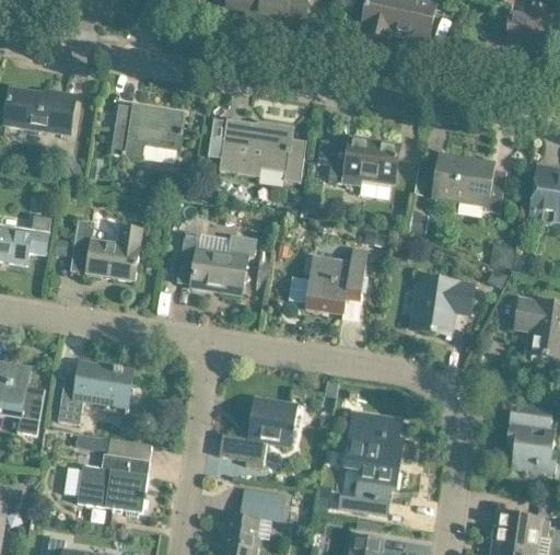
[(229,0),(229,4),(258,9),(258,12),(303,20),(305,0),(229,0)]
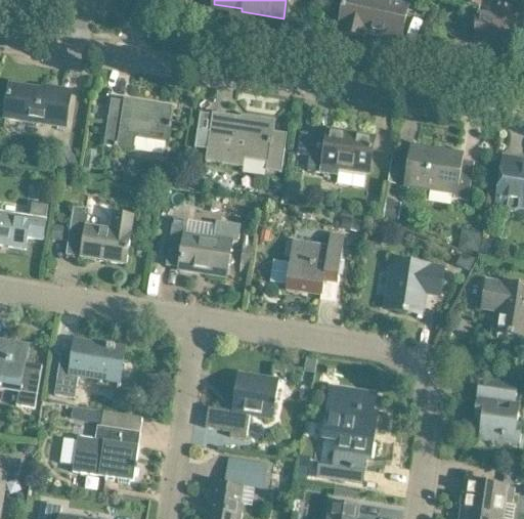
[(357,26),(367,28),(401,35),(408,3),(394,0),(343,0),(339,22),(340,22),(338,30),(355,34),(357,26)]
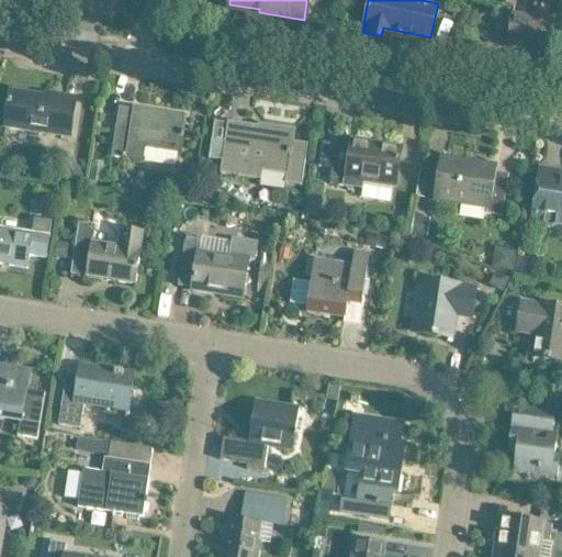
[(513,10),(512,19),(508,41),(547,46),(551,17),(547,15),(548,3),(534,1),(532,13),(513,10)]
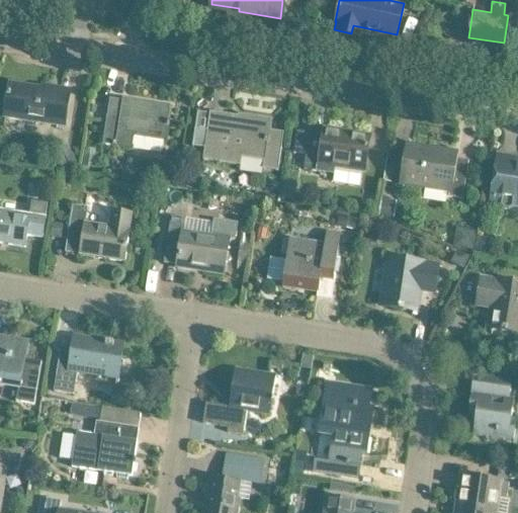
[(9,81),(6,100),(4,113),(65,123),(70,87),(54,84),(54,87),(9,81)]
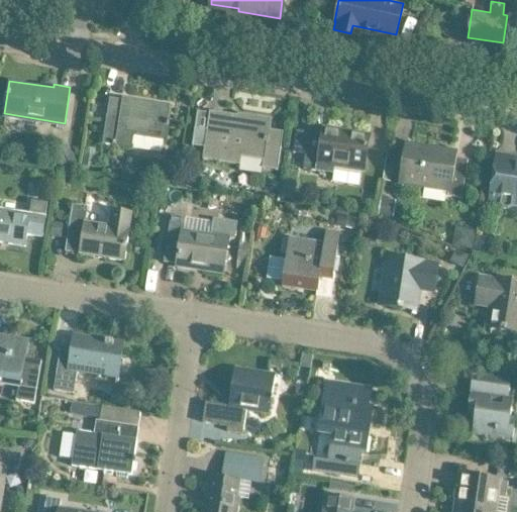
[(109,95),(107,115),(103,141),(131,145),(133,133),(165,138),(168,117),(170,102),(143,98),(143,100),(136,99),(136,97),(122,95),(122,97),(109,95)]
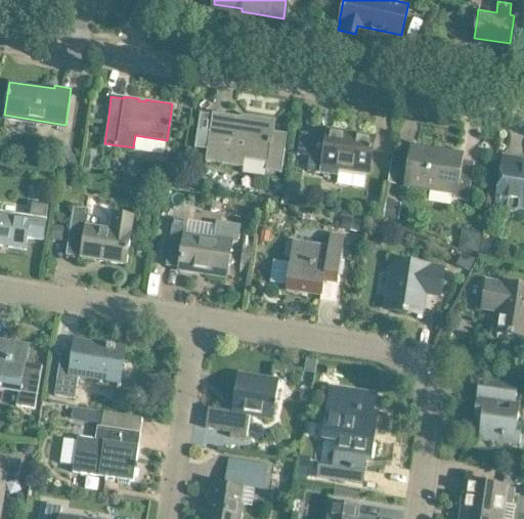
[(212,110),(210,129),(197,127),(194,144),(207,146),(205,159),(243,164),(244,156),(266,160),(265,168),(280,170),(287,131),(271,129),(273,119),(249,115),(249,117),(241,115),(241,114),(212,110)]
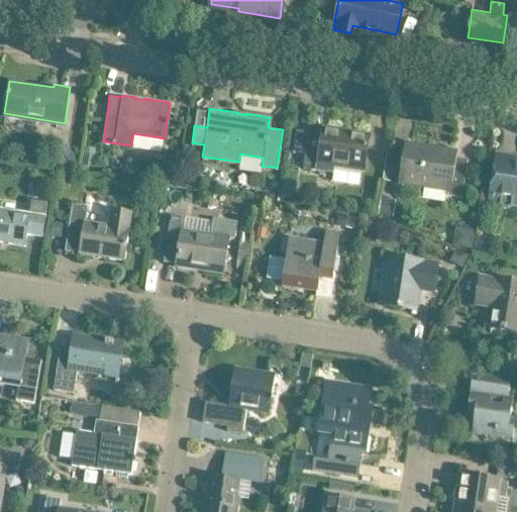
[(292,126),(289,149),(305,151),(303,166),(318,169),(319,163),(364,170),(367,152),(370,132),(352,130),(352,132),(343,130),(343,128),(323,125),(322,131),(308,129),(292,126)]
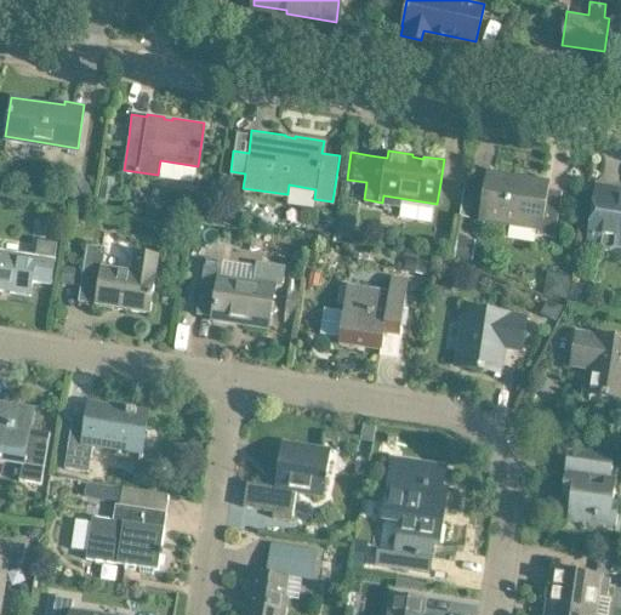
[(490,171),(486,195),(483,217),(537,226),(537,232),(554,235),(562,189),(543,187),(545,180),(522,176),(522,181),(510,178),(511,175),(490,171)]
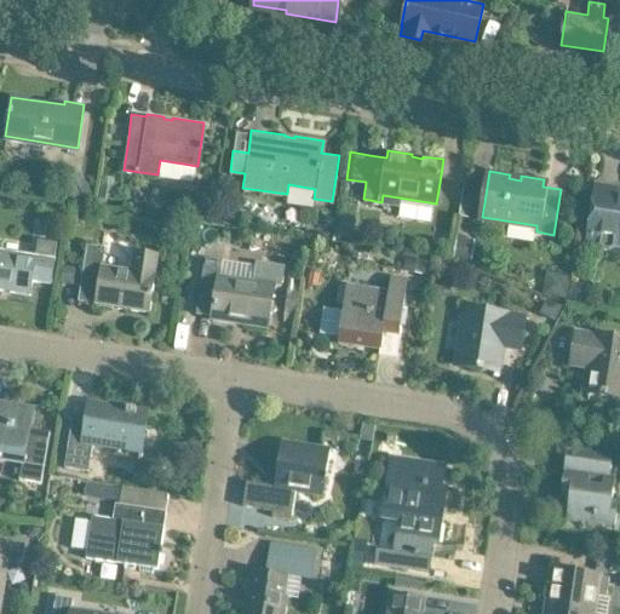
[(619,185),(596,182),(592,206),(587,237),(600,240),(600,242),(603,246),(608,247),(613,245),(615,235),(619,235),(619,185)]
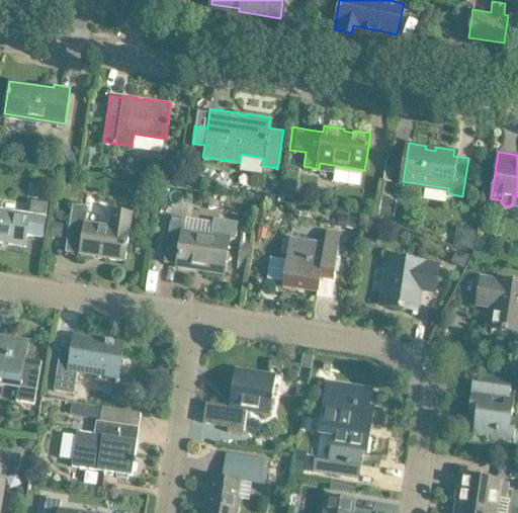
[(0,239),(25,243),(26,232),(41,234),(48,199),(30,197),(28,211),(0,207),(0,239)]
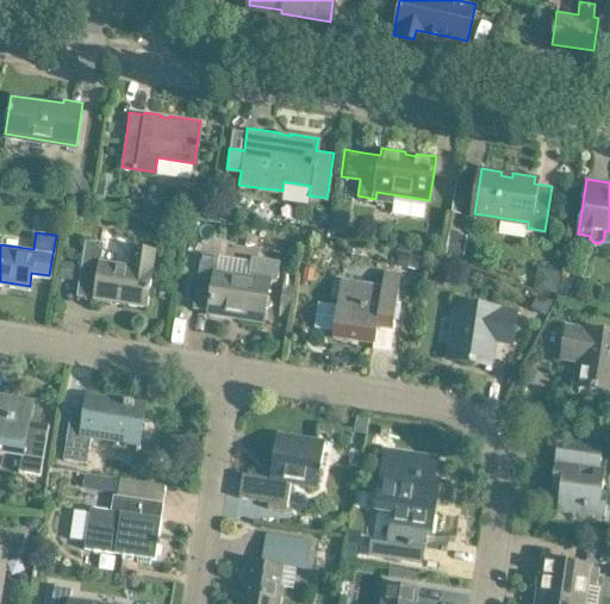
[(147,305),(156,249),(131,244),(129,265),(99,260),(103,240),(86,237),(76,293),(147,305)]
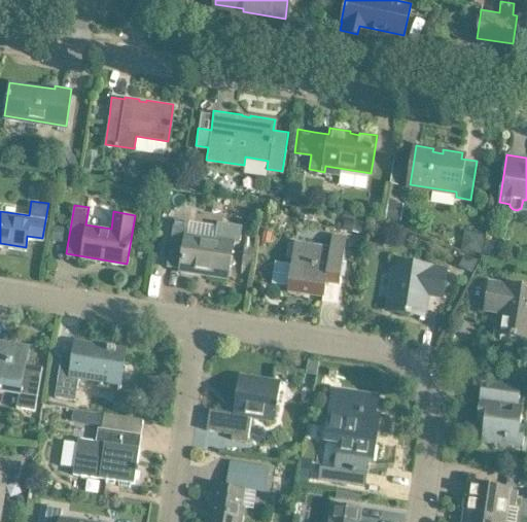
[(188,218),(174,216),(170,244),(167,265),(180,267),(180,270),(227,277),(233,241),(240,242),(242,224),(218,220),(215,238),(185,234),(188,218)]
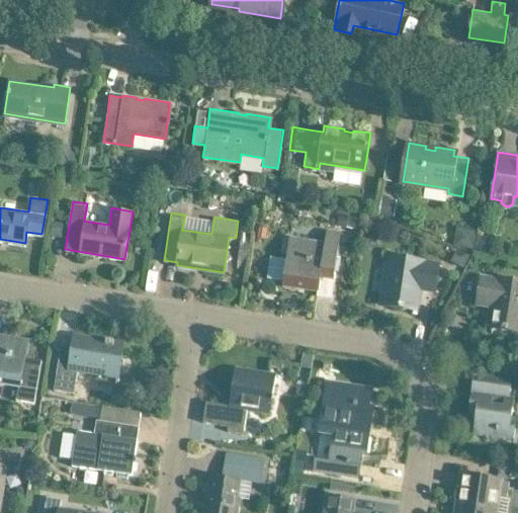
[(477,228),(457,224),(453,244),(473,247),(477,228)]
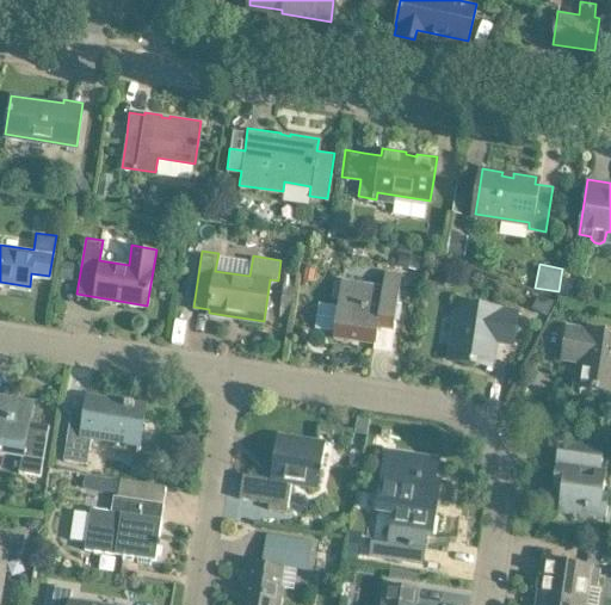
[(295,270),(285,269),(279,313),(289,314),(295,270)]
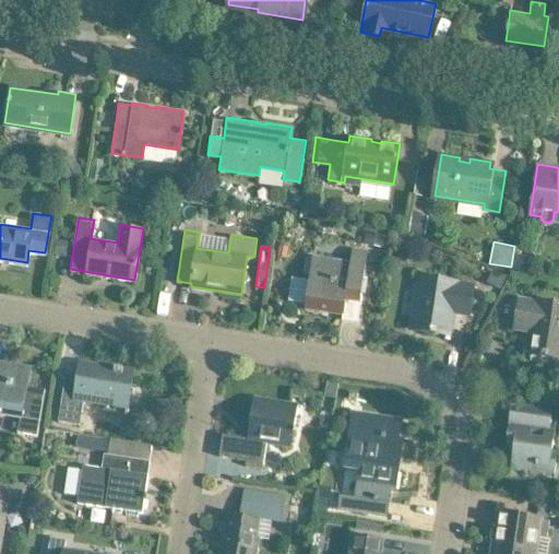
[(293,275),(292,277),(288,298),(306,301),(305,306),(343,311),(342,316),(358,319),(363,293),(360,292),(361,284),(367,278),(364,274),(367,249),(353,247),(351,260),(312,255),(309,278),(293,275)]
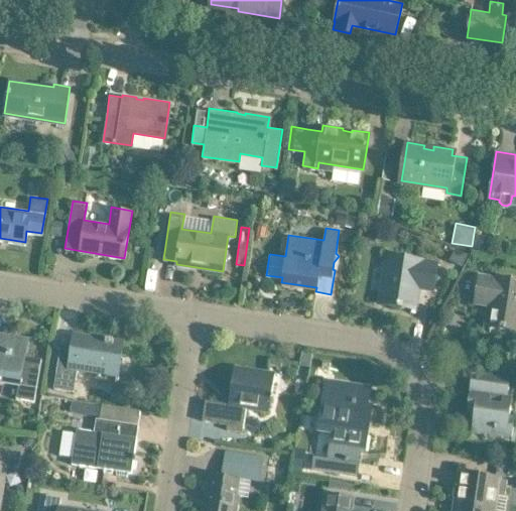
[(492,235),(477,232),(474,247),(489,250),(492,235)]
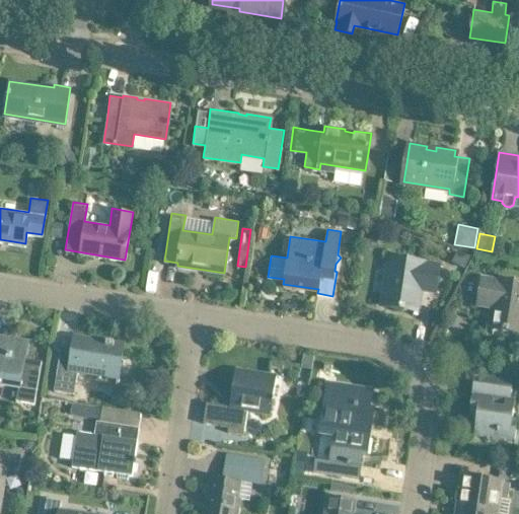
[(458,248),(453,260),(465,266),(470,254),(458,248)]
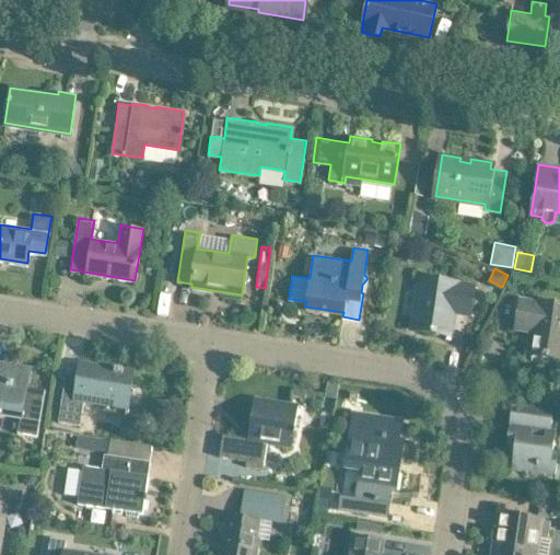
[(469,313),(473,291),(474,285),(419,276),(411,327),(446,333),(450,310),(469,313)]
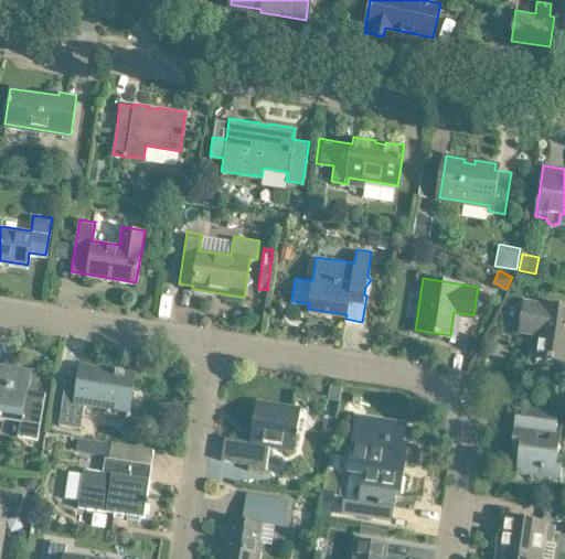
[(564,307),(525,301),(524,308),(521,329),(540,332),(536,355),(564,358),(564,307)]
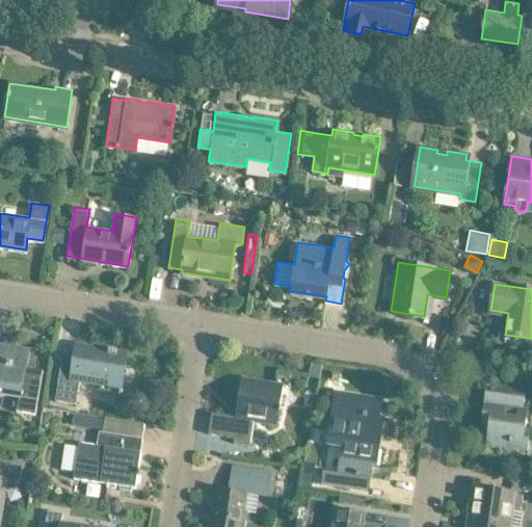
[(0,392),(20,395),(18,410),(36,413),(44,369),(25,365),(28,349),(0,343),(0,392)]
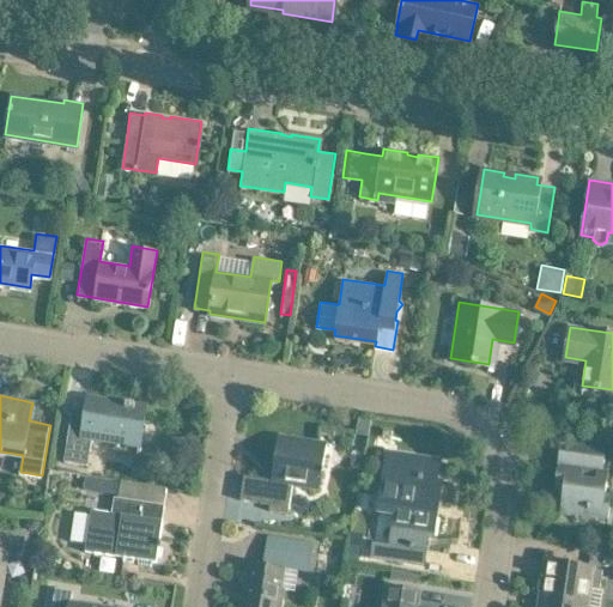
[(87,463),(91,437),(139,444),(145,404),(89,395),(84,424),(70,422),(64,459),(87,463)]
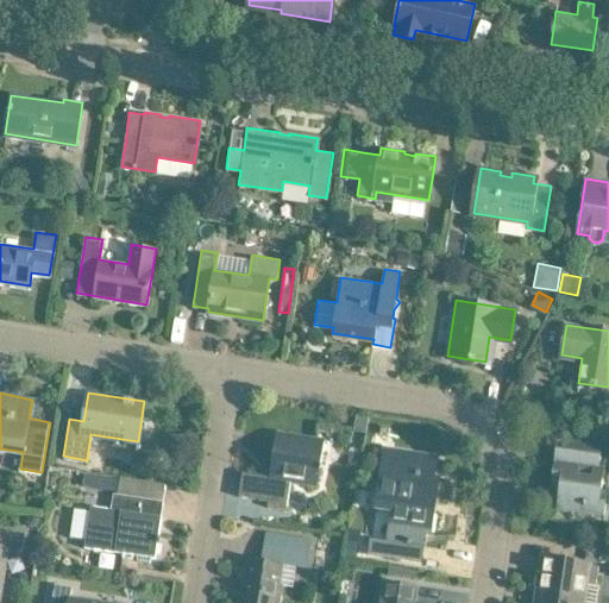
[(316,484),(320,462),(324,438),(276,431),(269,475),(243,471),(238,494),(268,498),(267,504),(286,508),(290,479),(316,484)]
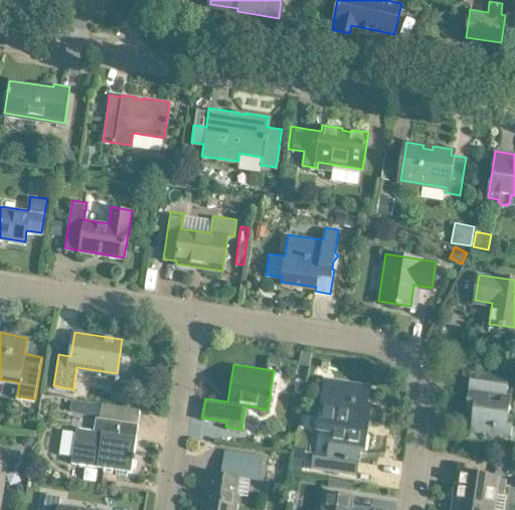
[(510,376),(491,373),(471,370),(463,428),(512,435),(514,417),(510,416),(512,396),(507,396),(510,376)]
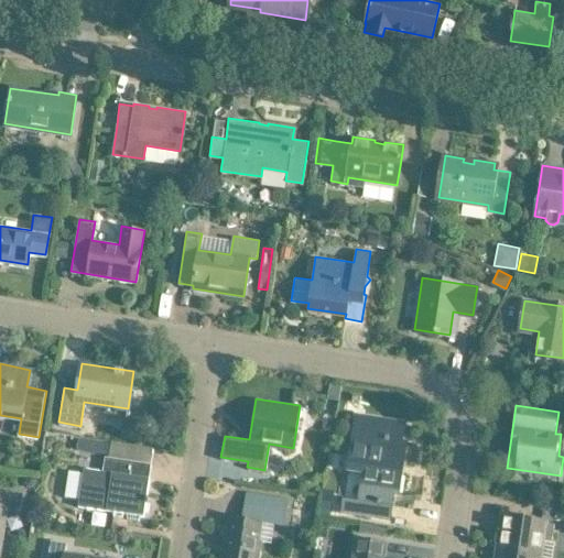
[(343,496),(340,511),(357,514),(357,511),(389,516),(392,492),(398,492),(401,470),(392,469),(393,460),(402,462),(405,440),(401,440),(403,420),(366,415),(356,414),(354,433),(348,469),(364,471),(359,499),(343,496)]
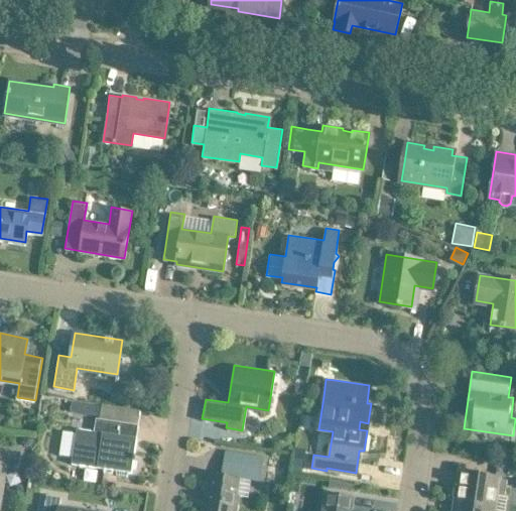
[(139,423),(119,420),(94,416),(92,430),(76,428),(74,437),(62,435),(59,453),(72,455),(71,462),(131,471),(139,423)]
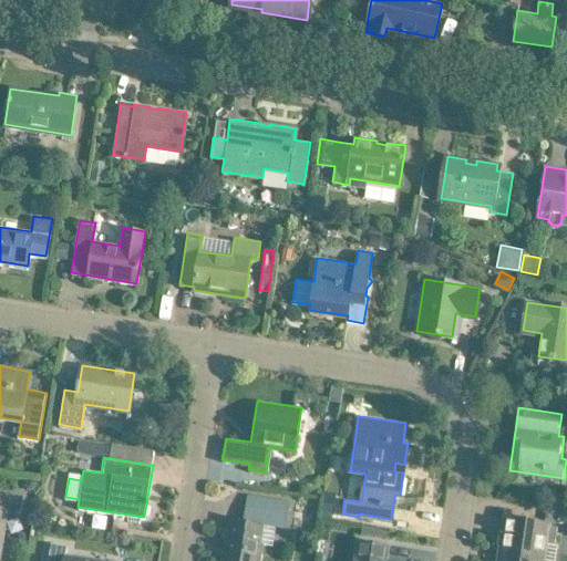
[(28,475),(24,479),(24,485),(28,488),(32,488),(37,485),(38,480),(34,476),(28,475)]
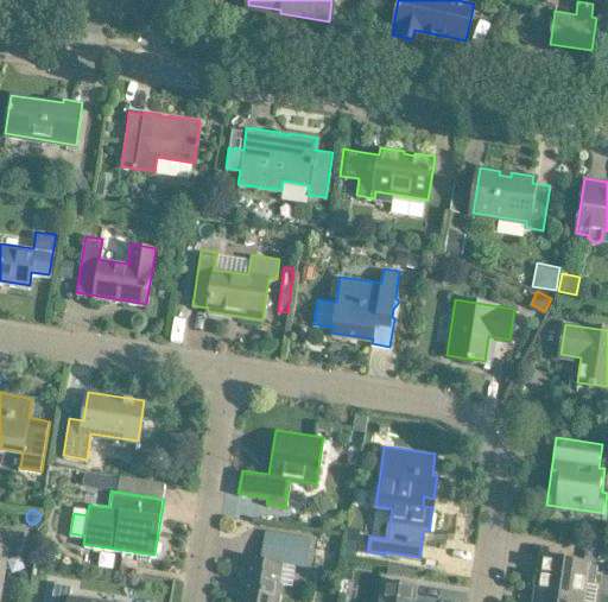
[(23,530),(4,527),(0,526),(0,589),(2,574),(6,547),(20,550),(23,530)]
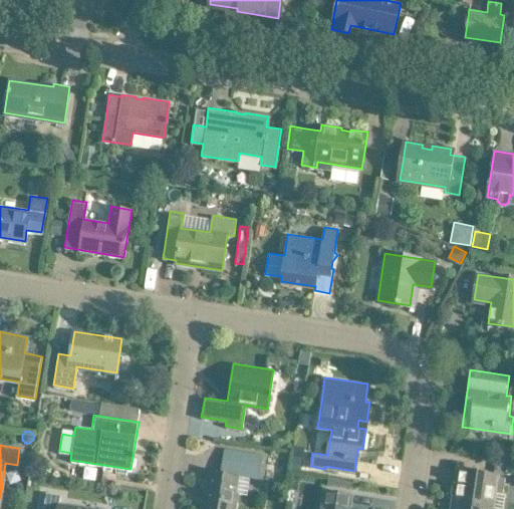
[(210,471),(203,508),(236,508),(239,493),(236,493),(239,475),(249,477),(258,478),(262,453),(224,447),(222,458),(220,472),(210,471)]
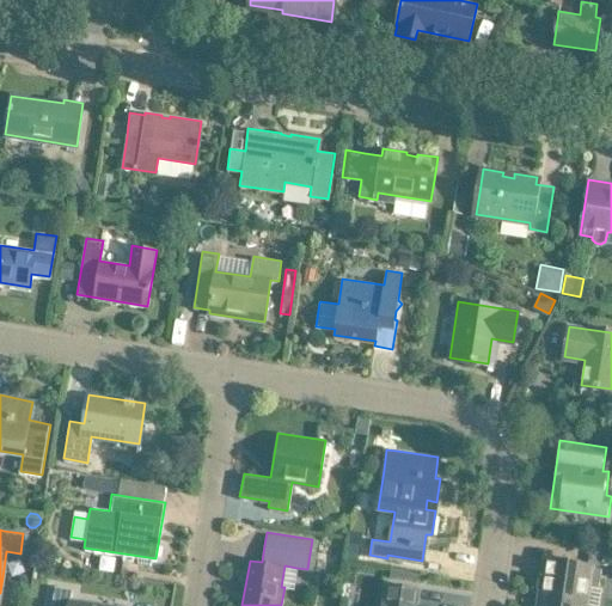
[(348,542),(346,558),(357,561),(360,544),(348,542)]
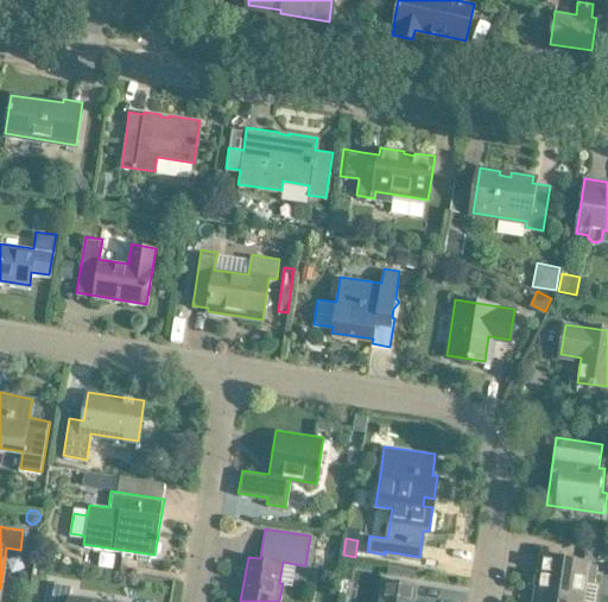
[(597,564),(564,558),(542,555),(533,601),(581,601),(584,583),(595,584),(597,564)]
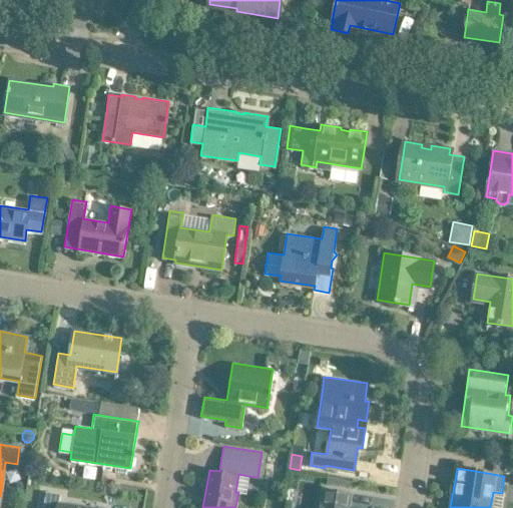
[(348,507),(351,494),(331,491),(324,490),(320,507),(348,507)]
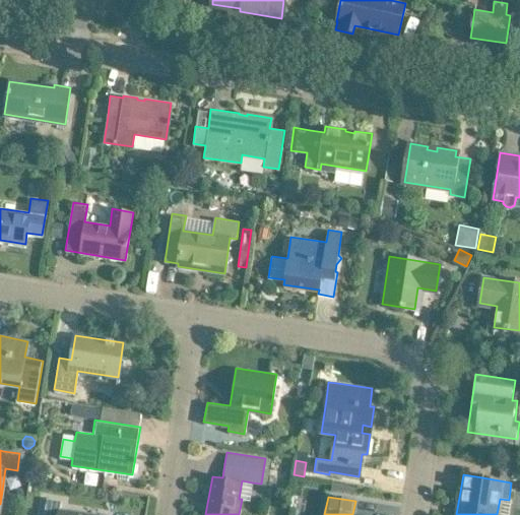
[(100,514),(85,513),(58,509),(59,500),(47,498),(43,514),(100,514)]
